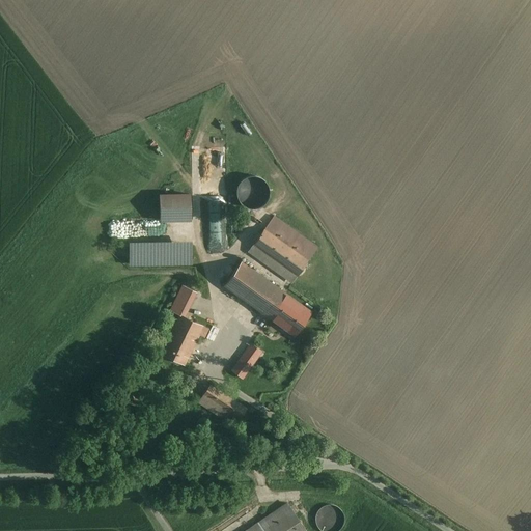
[(246,197),(244,204),(259,206),(264,179),(238,175),(233,195),(246,197)]
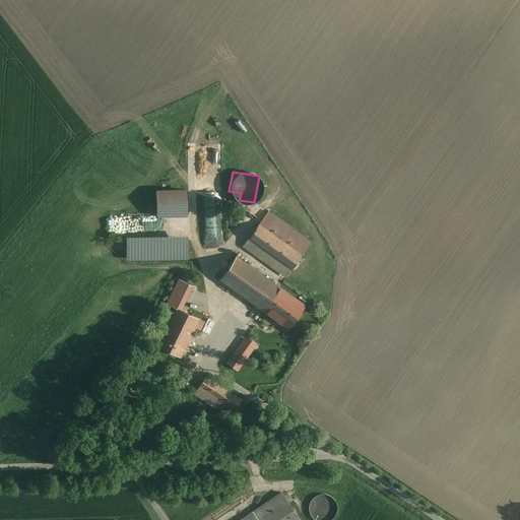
[(155,191),(156,215),(187,215),(187,190),(155,191)]
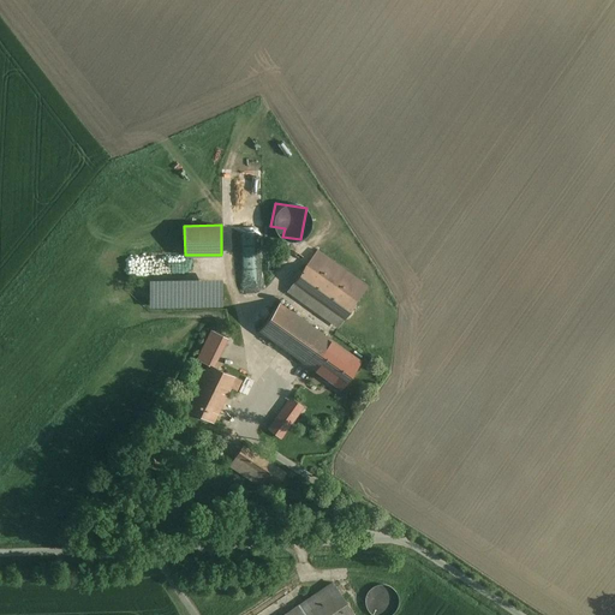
[(238,255),(256,254),(255,234),(237,236),(238,255)]
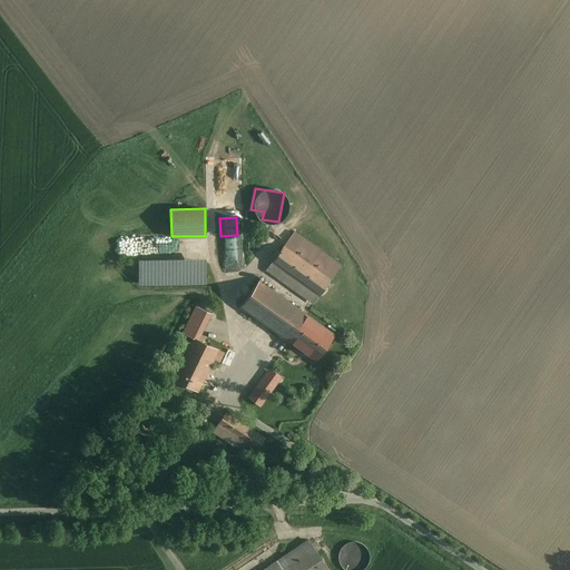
[(294,232),(272,264),(318,296),(341,265),(294,232)]
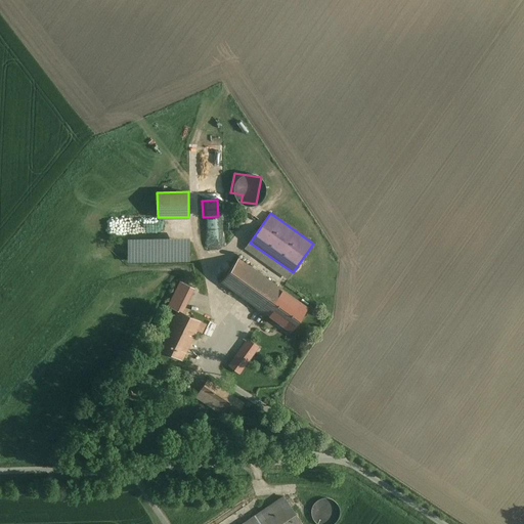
[(189,238),(128,239),(129,262),(189,262),(189,238)]
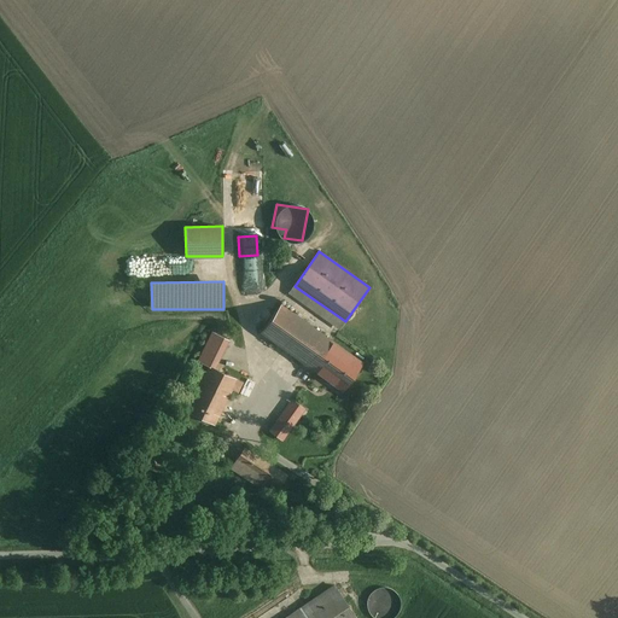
[(280,305),(261,332),(312,368),(331,342),(280,305)]
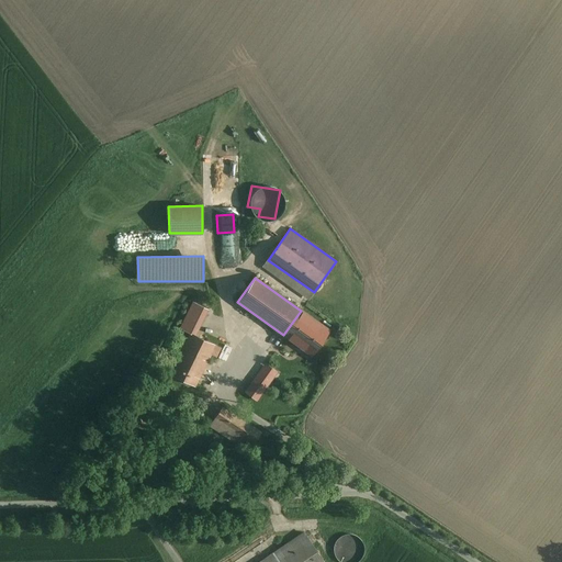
[(193,302),(180,328),(190,334),(170,374),(194,386),(215,345),(195,335),(208,310),(193,302)]
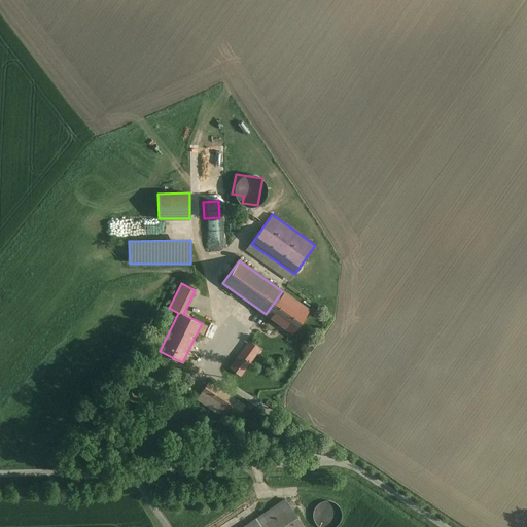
[(282,291),(266,314),(291,334),(309,310),(282,291)]
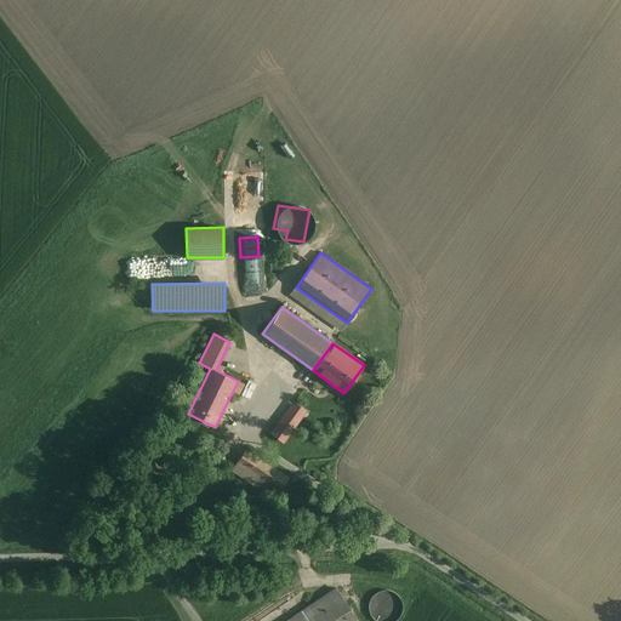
[(292,402),(269,433),(283,443),(307,411),(292,402)]
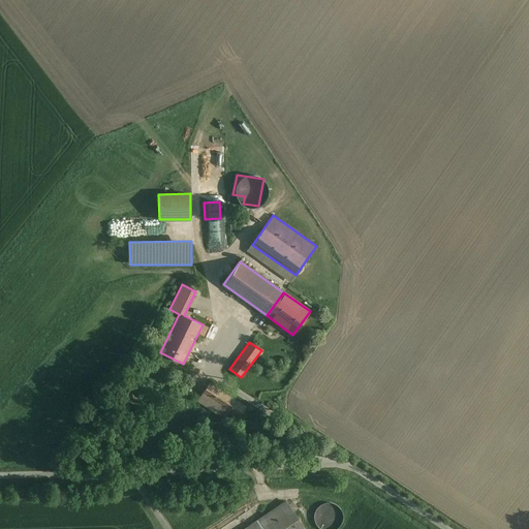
[(209,383),(201,394),(239,418),(246,408),(209,383)]
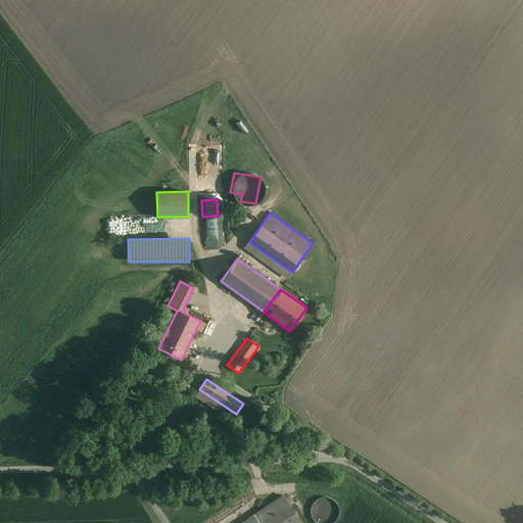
[(300,522),(283,496),(254,516),(258,522),(300,522)]
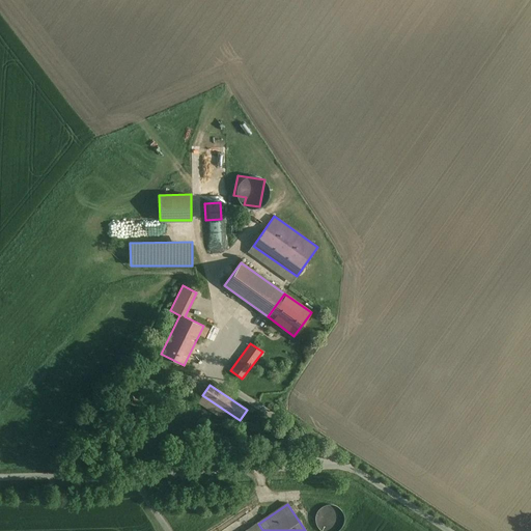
[(316,514),(316,518),(316,521),(317,523),(318,526),(320,528),(323,530),(325,530),(335,530),(336,530),(338,529),(341,527),(342,525),(343,523),(344,520),(344,516),(344,514),(343,511),(341,509),(339,507),(337,505),(334,504),(332,504),(329,504),(326,505),(324,506),(322,507),(319,509),(317,512),(316,514)]
